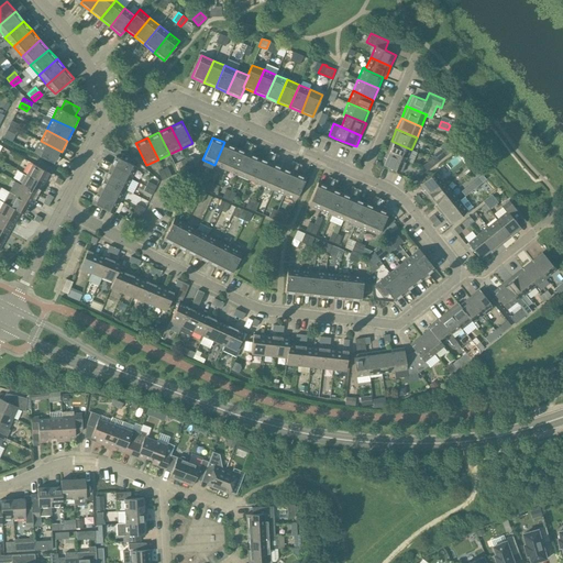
[(62,152),(41,141),(34,153),(56,163),(62,152)]
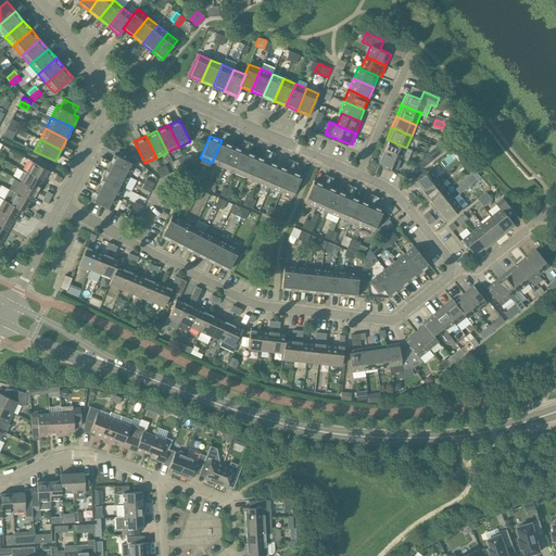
[(402,159),(406,148),(387,139),(381,150),(402,159)]
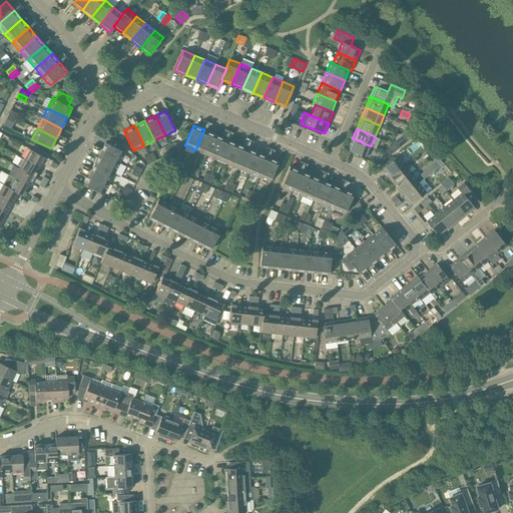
[(195,150),(206,154),(214,134),(204,129),(195,150)]
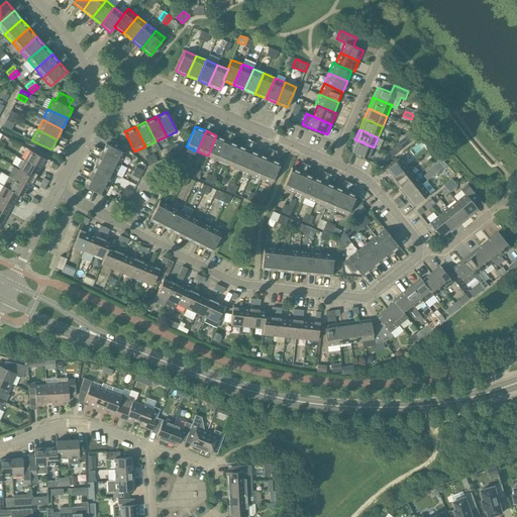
[(208,156),(218,161),(227,139),(216,135),(208,156)]
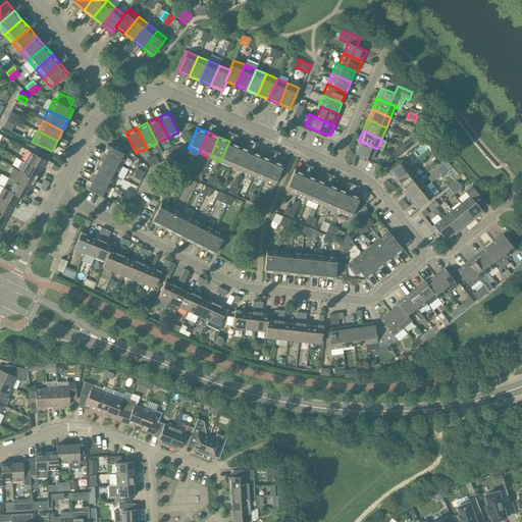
[(400,147),(401,147),(404,152),(415,143),(411,139),(409,139),(400,147)]
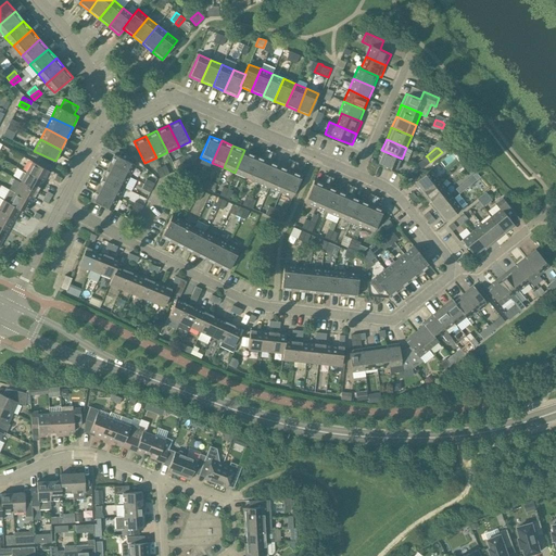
[(114,153),(109,165),(130,176),(136,164),(131,162),(133,160),(125,154),(118,150),(116,155),(114,153)]
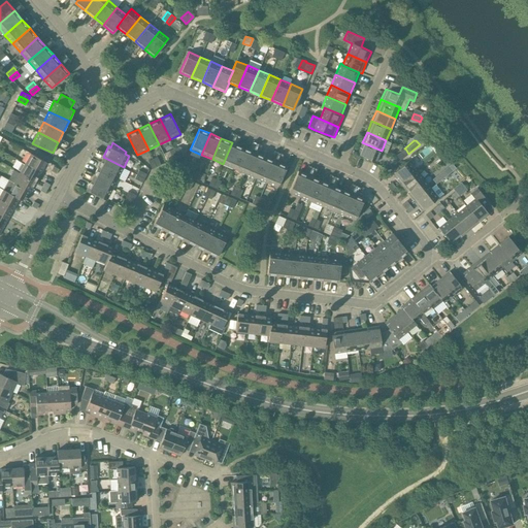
[(232,142),(223,164),(234,168),(242,147),(232,142)]
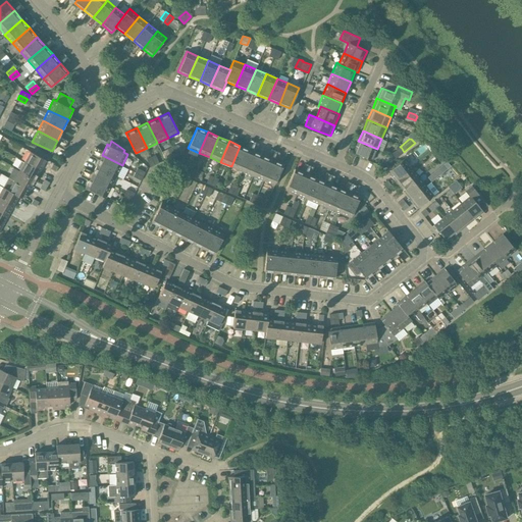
[(372,160),(377,149),(358,141),(354,152),(372,160)]
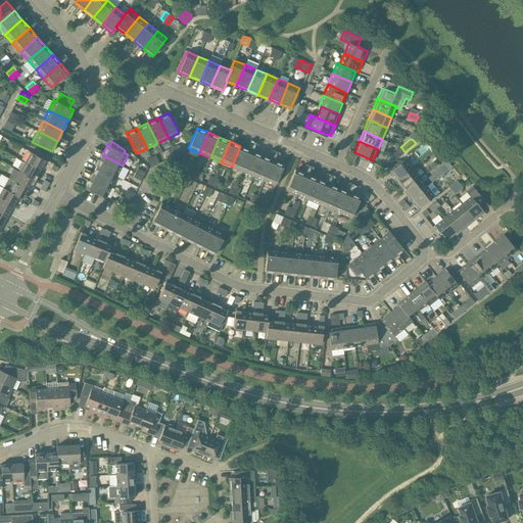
[(425,148),(421,143),(413,150),(417,154),(425,148)]
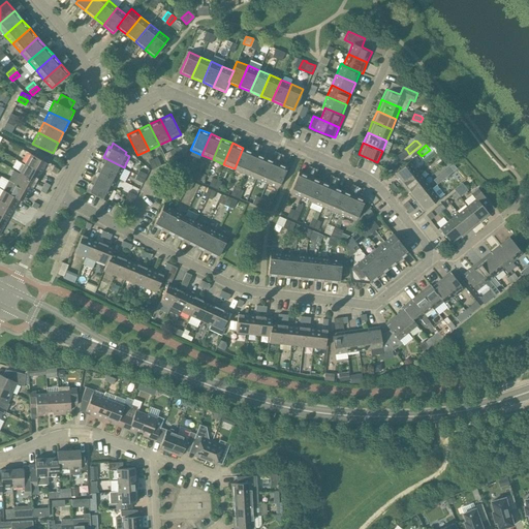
[(235,168),(245,174),(254,152),(243,148),(235,168)]
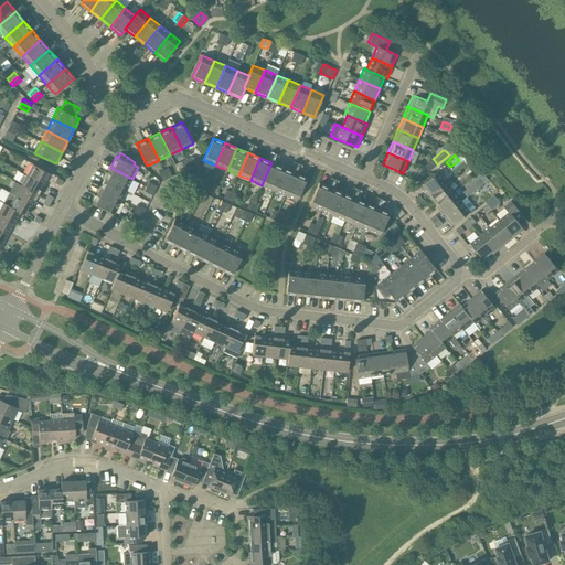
[(427,172),(437,164),(434,159),(423,168),(427,172)]
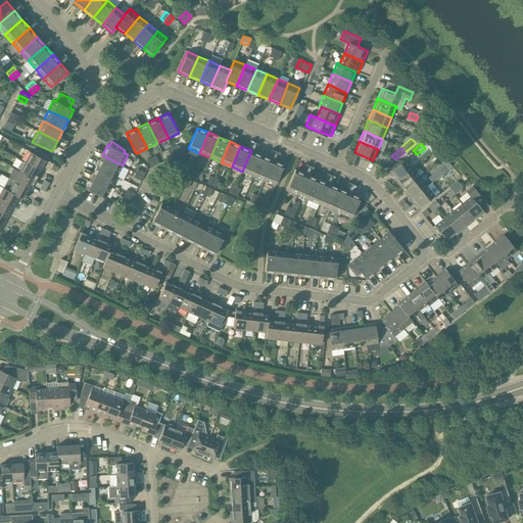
[(242,172),(253,176),(263,155),(251,150),(242,172)]
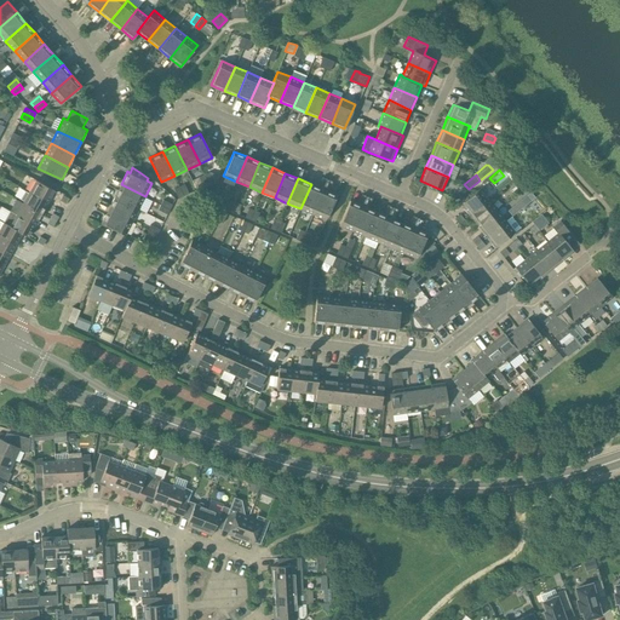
[(29,191),(47,202),(55,190),(35,179),(29,191)]
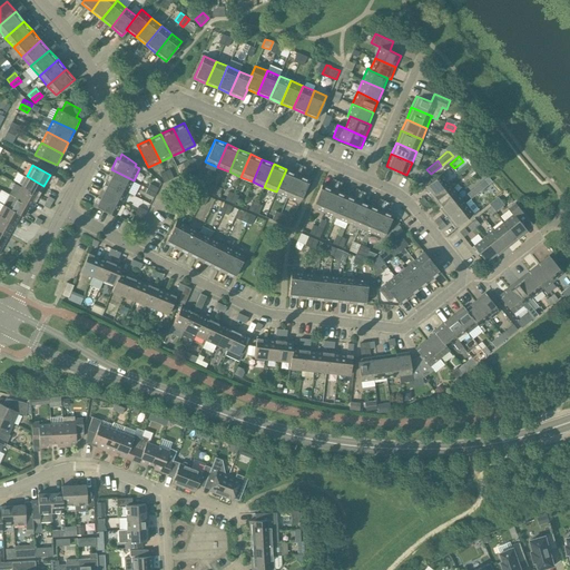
[(128,192),(134,180),(111,169),(106,180),(128,192)]
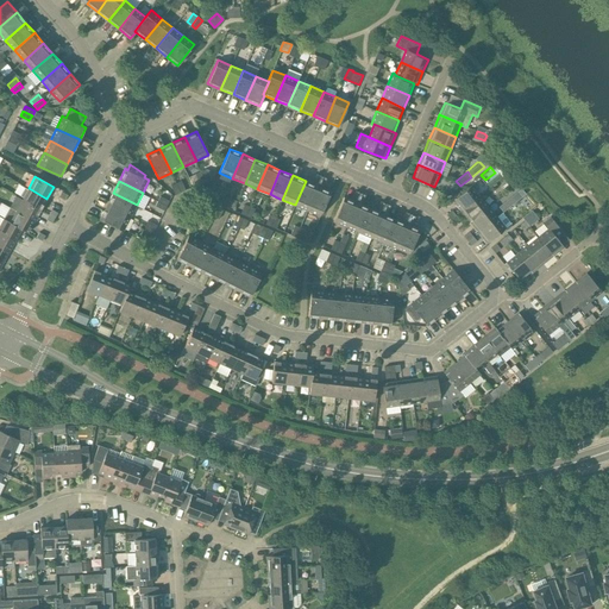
[(295,205),(307,211),(318,186),(306,181),(295,205)]
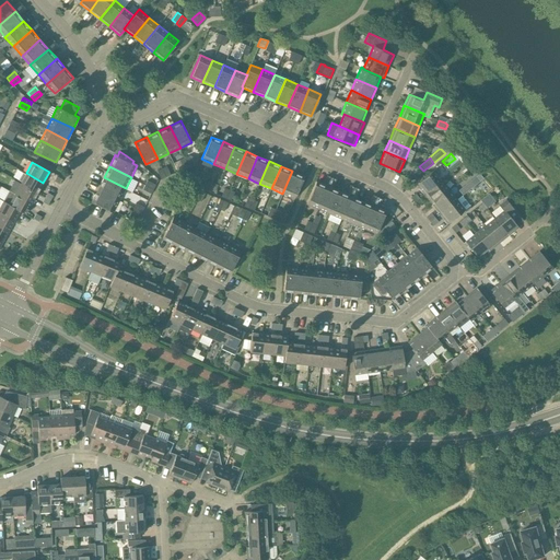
[(423,171),(419,166),(415,171),(418,175),(423,171)]
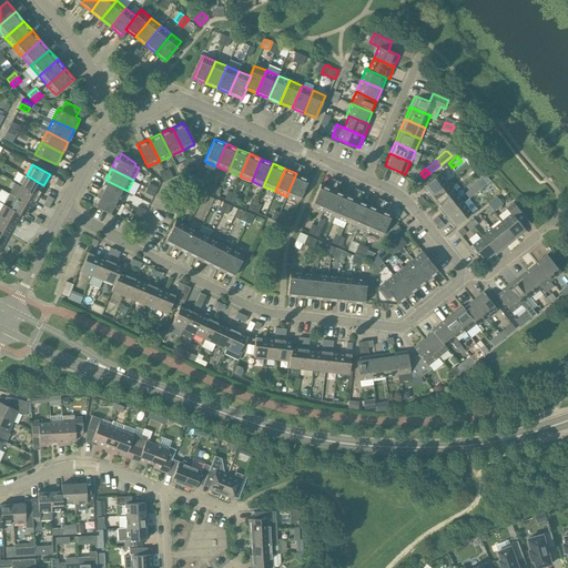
[(430,196),(448,182),(440,172),(423,186),(430,196)]
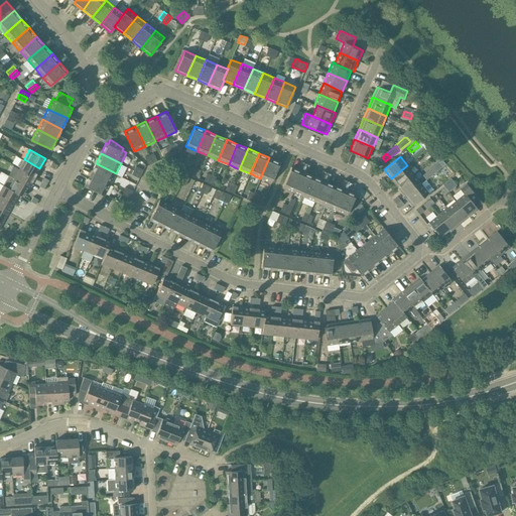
[(280,162),(269,157),(260,178),(271,182),(280,162)]
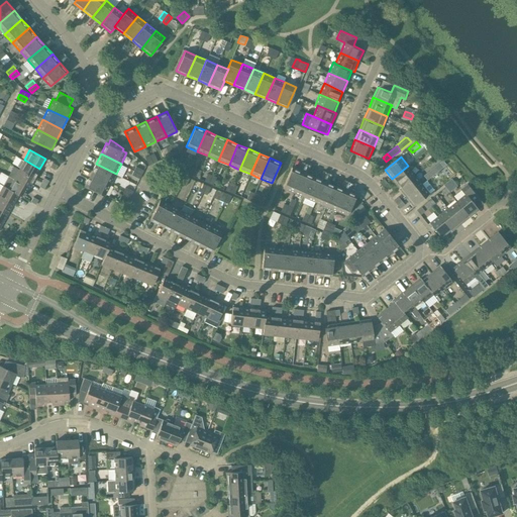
[(19,170),(34,178),(39,169),(24,160),(23,161),(21,160),(17,167),(19,168),(19,170)]
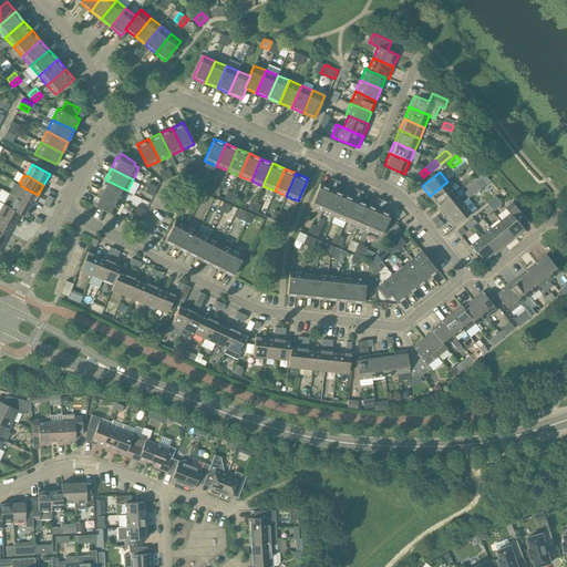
[(490,181),(486,176),(476,183),(481,188),(490,181)]
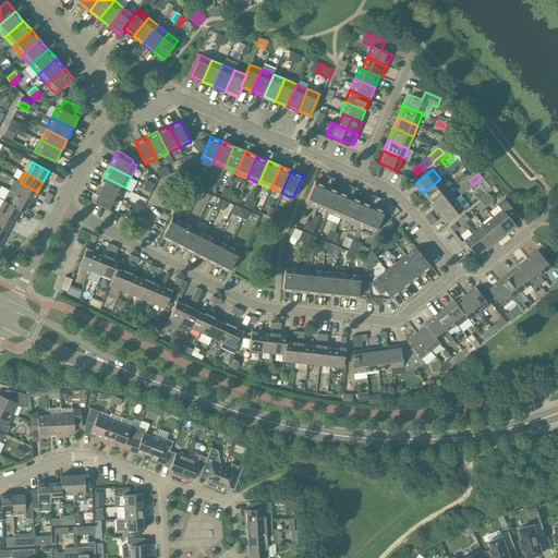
[(119,199),(125,187),(104,177),(97,189),(119,199)]
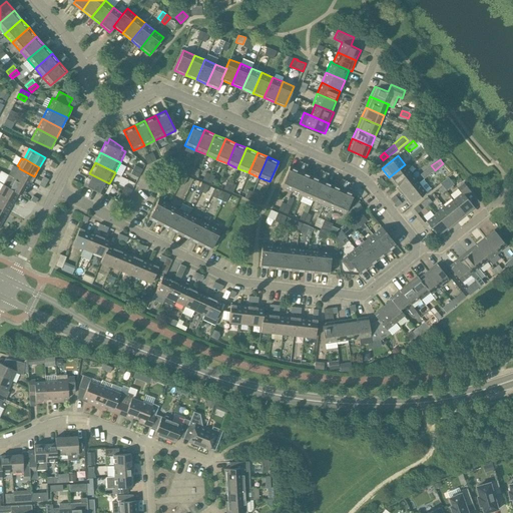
[(135,164),(132,169),(140,173),(142,168),(135,164)]
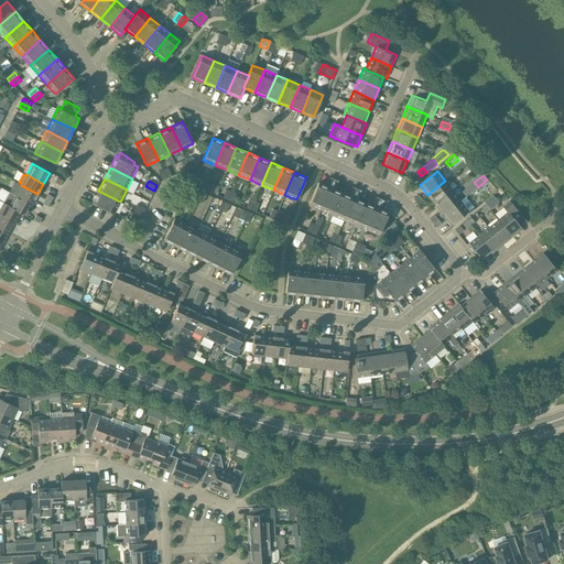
[(435,205),(453,191),(445,181),(427,195),(435,205)]
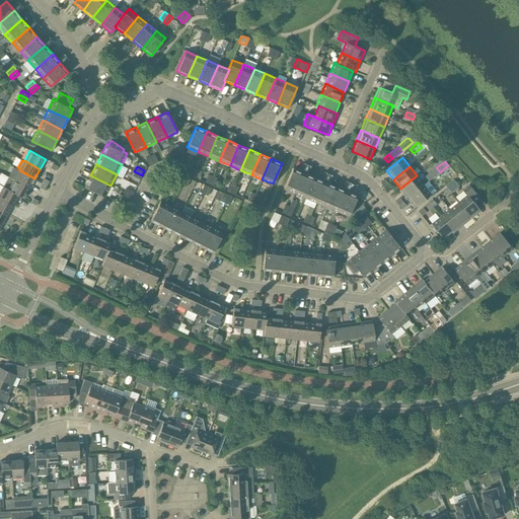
[(284,189),(295,194),(304,172),(293,168),(284,189)]
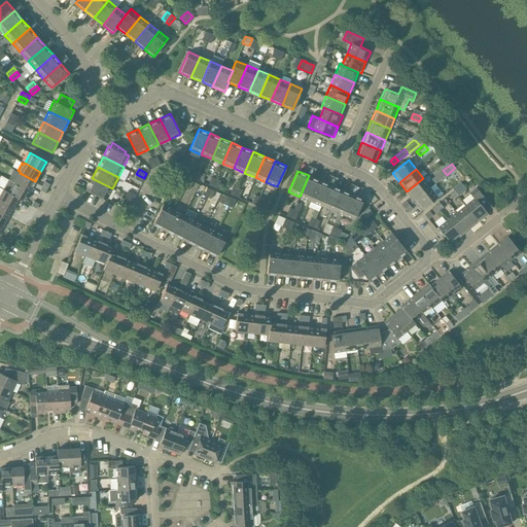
[(20,173),(13,182),(30,191),(35,181),(20,173)]
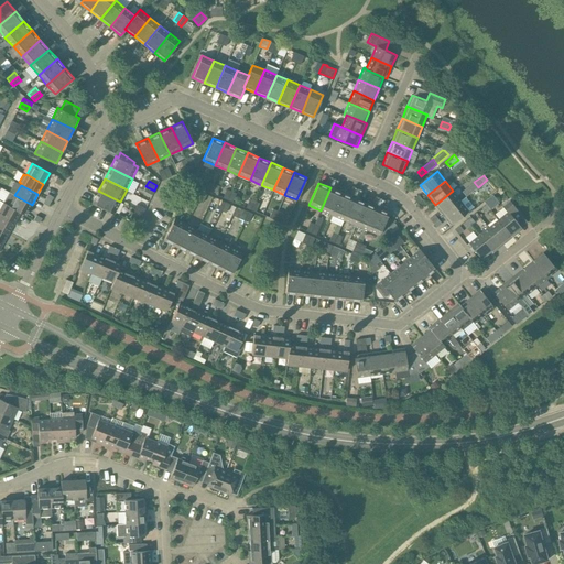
[(154,191),(145,186),(143,191),(152,195),(154,191)]
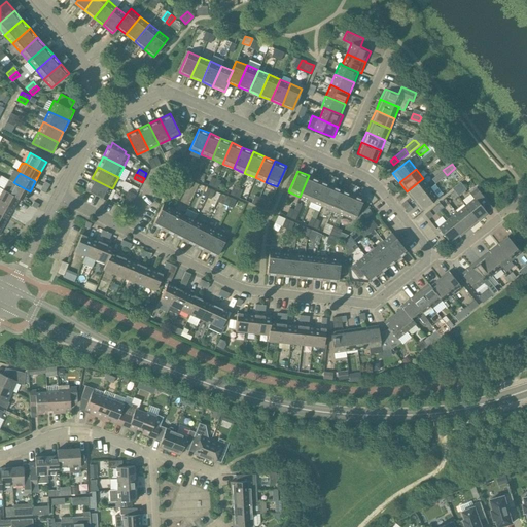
[(309,175),(300,197),(311,201),(319,180),(309,175)]
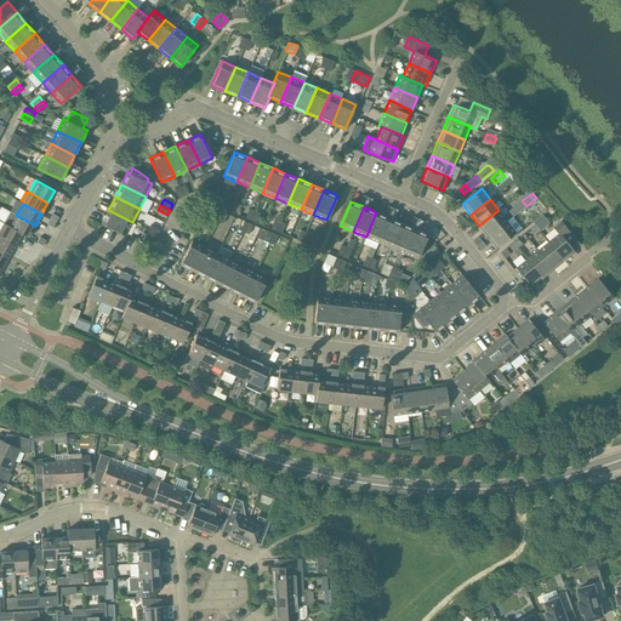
[(126,234),(132,222),(108,210),(102,222),(126,234)]
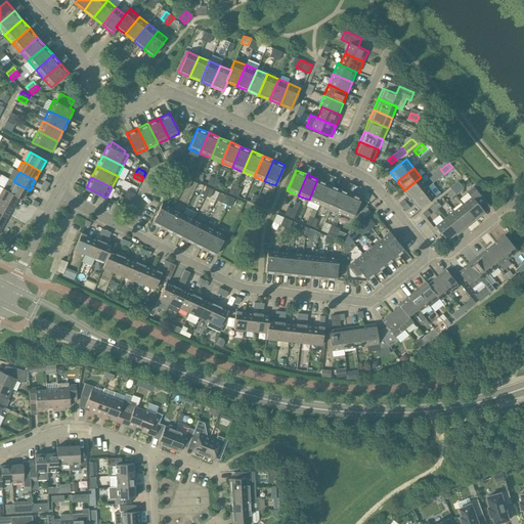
[(411,200),(428,186),(421,177),(404,190),(411,200)]
